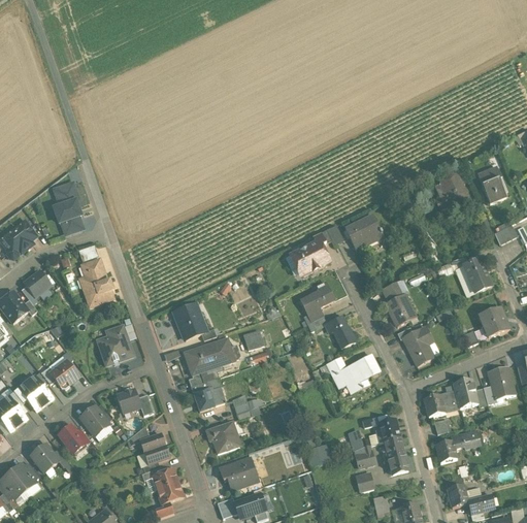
[(526,128),(517,133),(522,143),(526,141),(526,140),(526,128)]
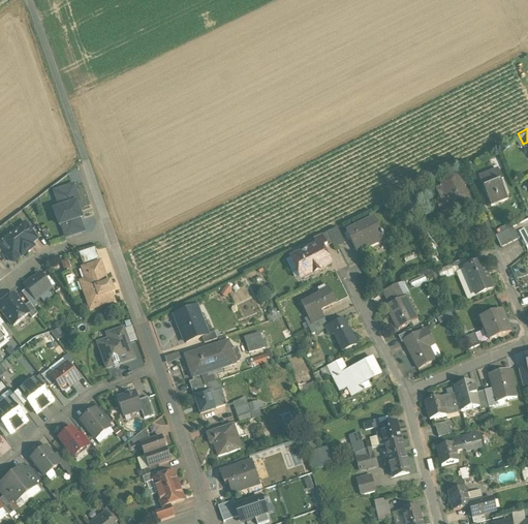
[(497,166),(478,174),(490,203),(506,195),(499,179),(502,178),(497,166)]
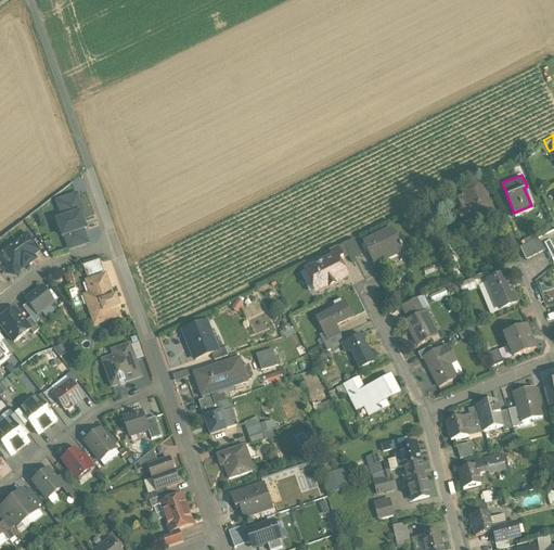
[(479,179),(461,188),(474,213),(491,204),(479,179)]
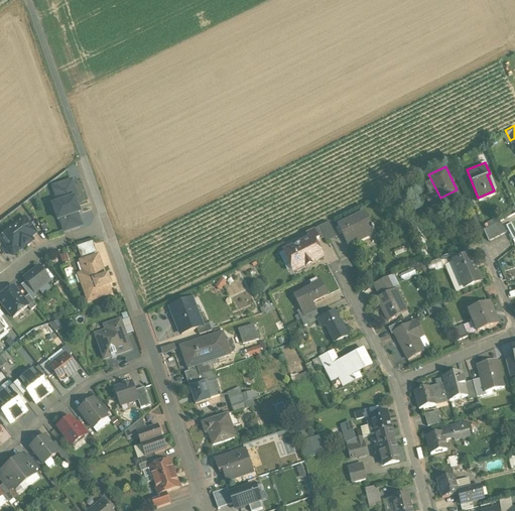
[(53,184),(58,201),(76,195),(71,179),(53,184)]
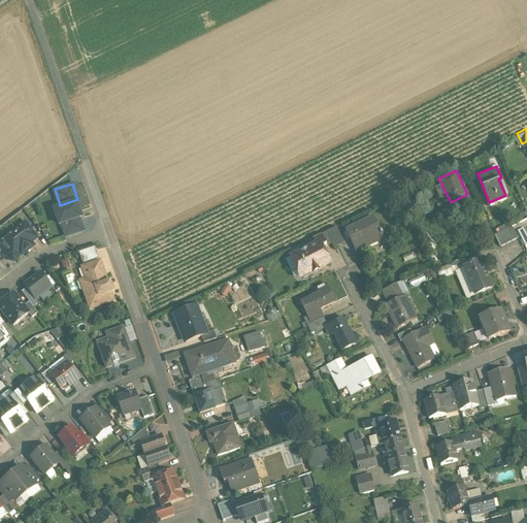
[(60,205),(54,207),(59,223),(62,222),(78,216),(80,216),(77,205),(79,205),(77,199),(60,205)]
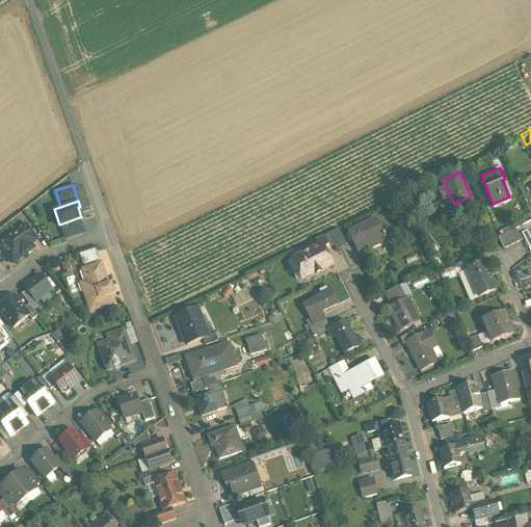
[(375,216),(347,230),(355,245),(360,243),(363,248),(370,244),(368,241),(385,234),(383,233),(385,233),(383,230),(382,231),(375,216)]
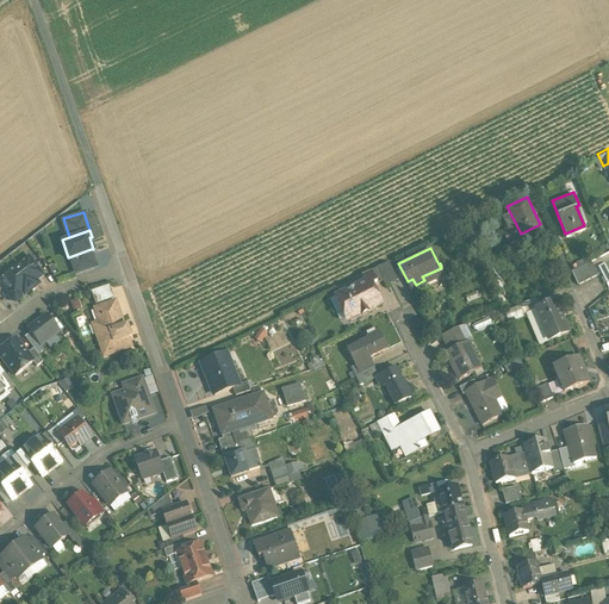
[(91,249),(72,256),(75,269),(95,263),(91,249)]
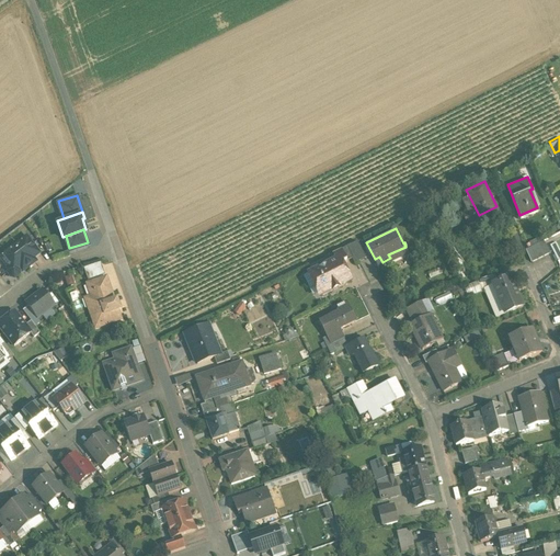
[(38,250),(26,235),(20,239),(32,254),(38,250)]
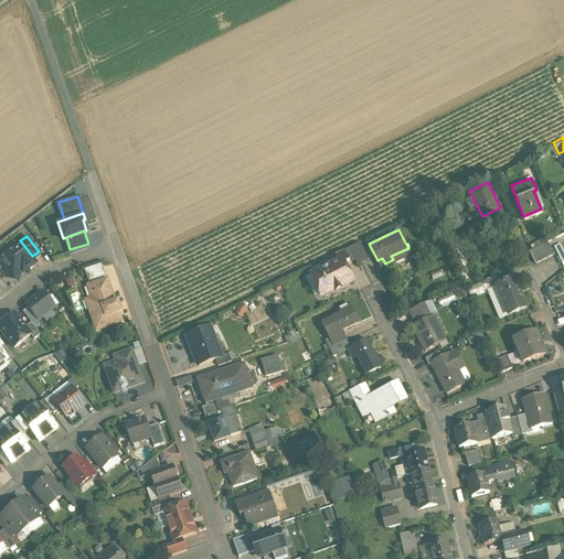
[(546,238),(541,242),(546,254),(553,250),(546,238)]
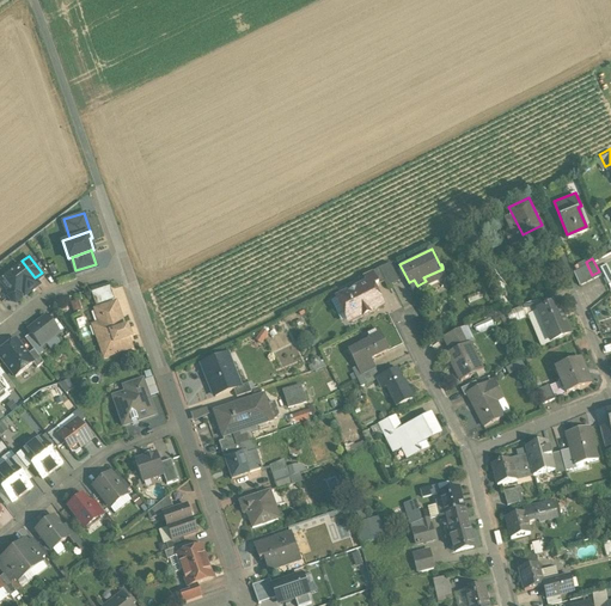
[(389,259),(382,263),(391,281),(398,277),(389,259)]
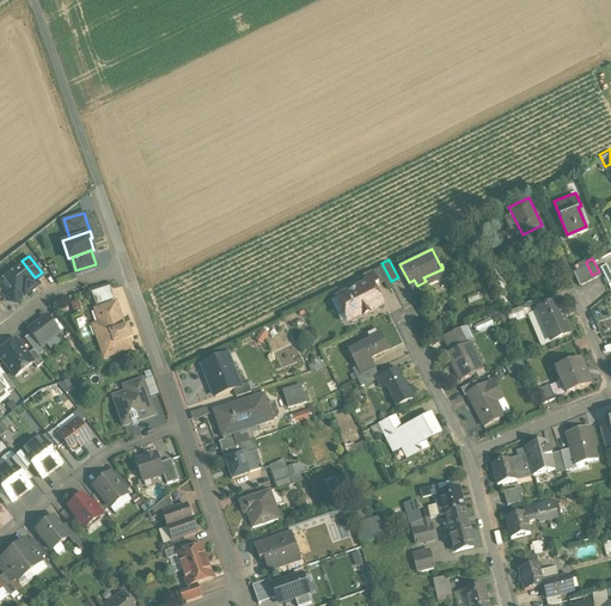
[(22,261),(0,277),(8,289),(7,291),(7,294),(11,299),(14,299),(19,295),(20,292),(23,291),(24,293),(34,285),(31,282),(35,279),(35,277),(22,261)]
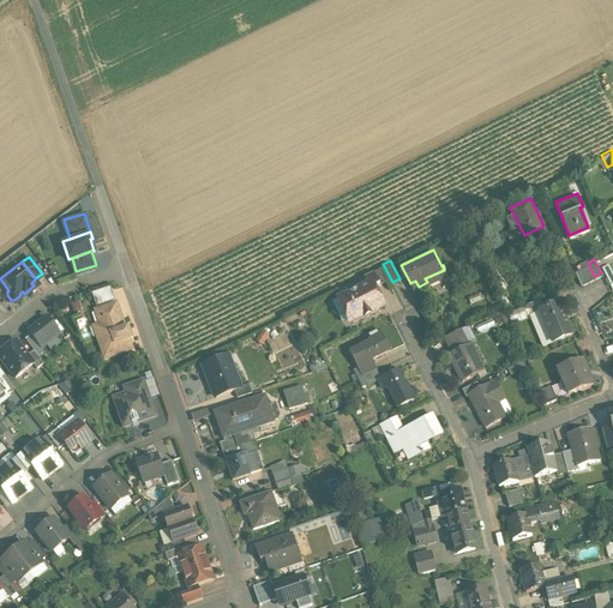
[(612,280),(612,272),(607,262),(601,265),(610,282),(612,280)]
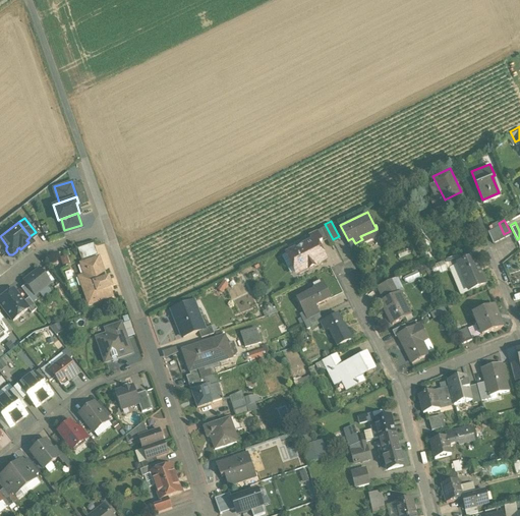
[(499,223),(487,228),(493,239),(504,234),(499,223)]
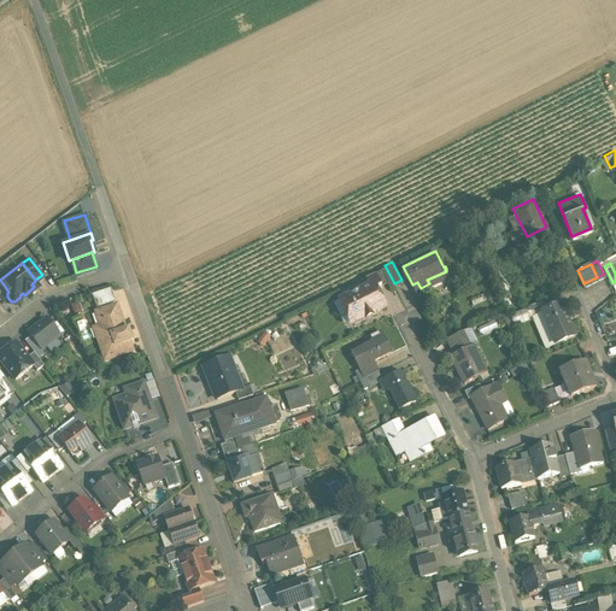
[(385,265),(374,270),(381,283),(386,281),(389,286),(394,283),(385,265)]
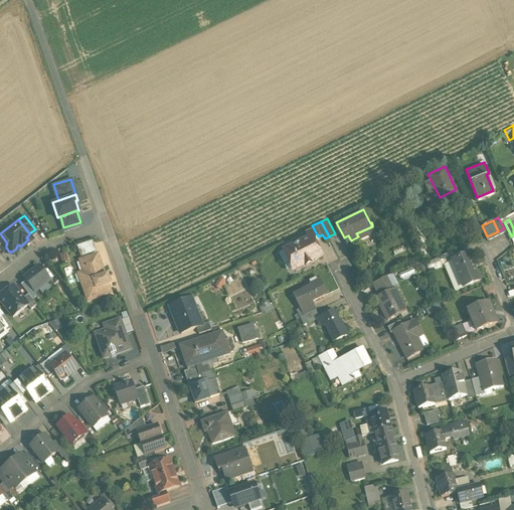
[(312,225),(305,229),(308,235),(311,233),(313,238),(318,236),(312,225)]
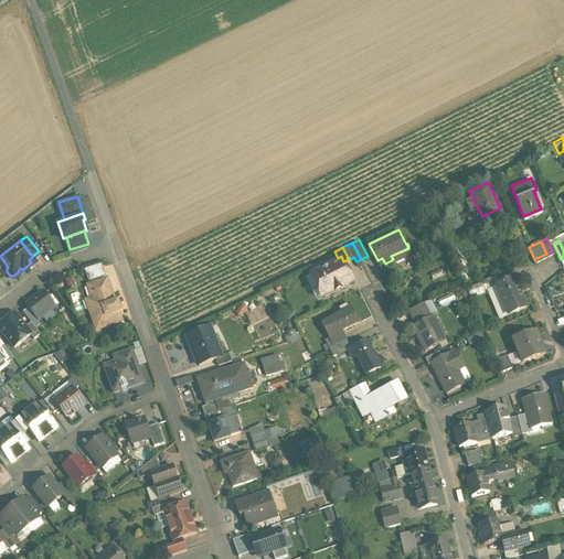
[(334,251),(330,254),(333,260),(312,271),(323,293),(352,279),(343,261),(341,256),(338,258),(334,251)]
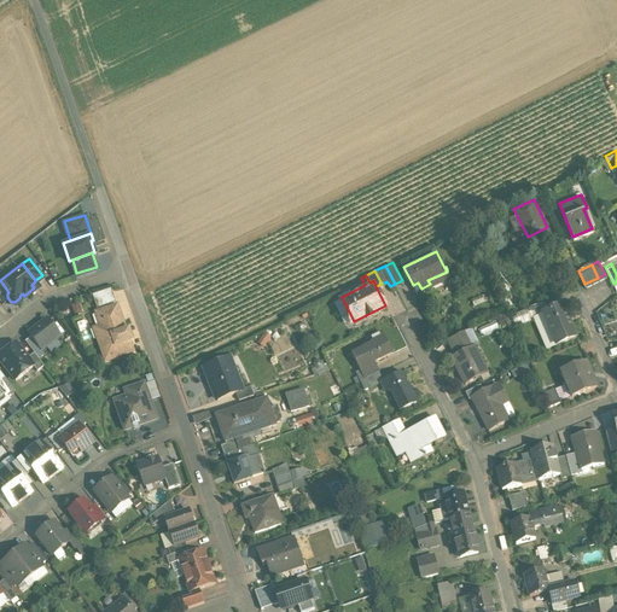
[(92,292),(97,306),(114,299),(109,286),(92,292)]
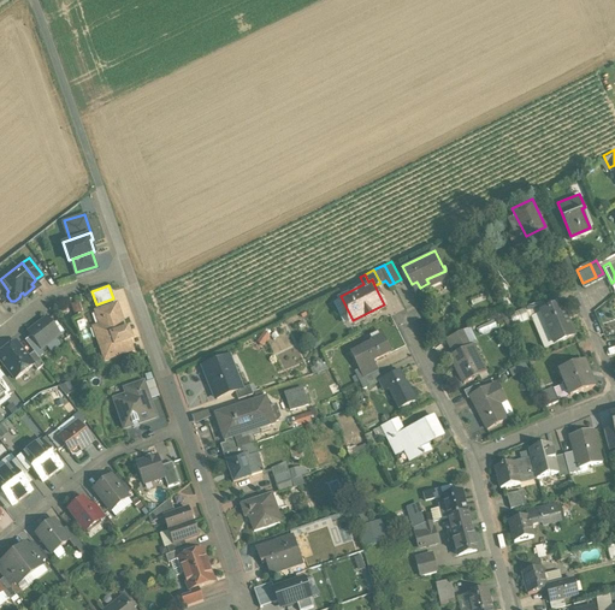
[(542,296),(524,305),(527,315),(540,309),(539,309),(547,307),(542,296)]
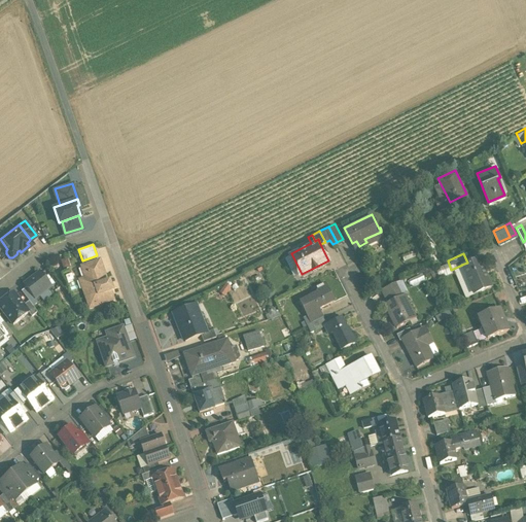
[(467,263),(461,265),(462,265),(474,291),(490,284),(479,257),(467,263)]
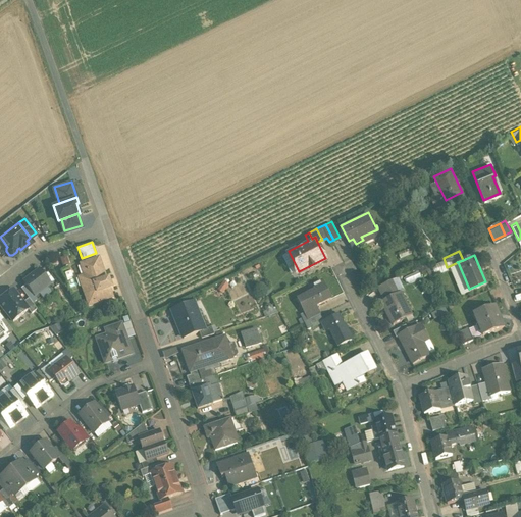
[(98,256),(84,261),(86,268),(94,265),(96,268),(102,266),(98,256)]
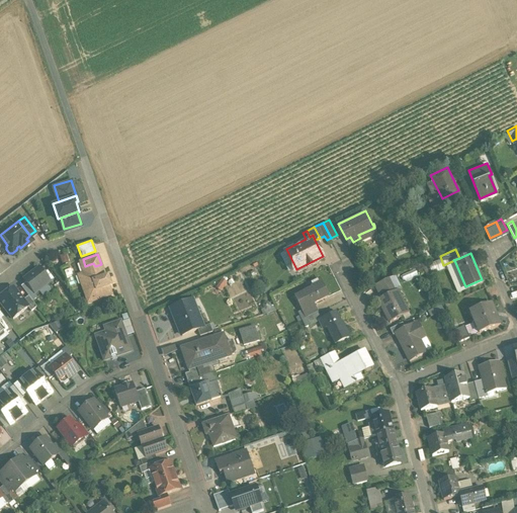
[(101,264),(95,266),(93,263),(85,266),(87,270),(84,271),(86,278),(81,280),(87,300),(110,291),(107,283),(106,283),(103,275),(104,275),(101,264)]
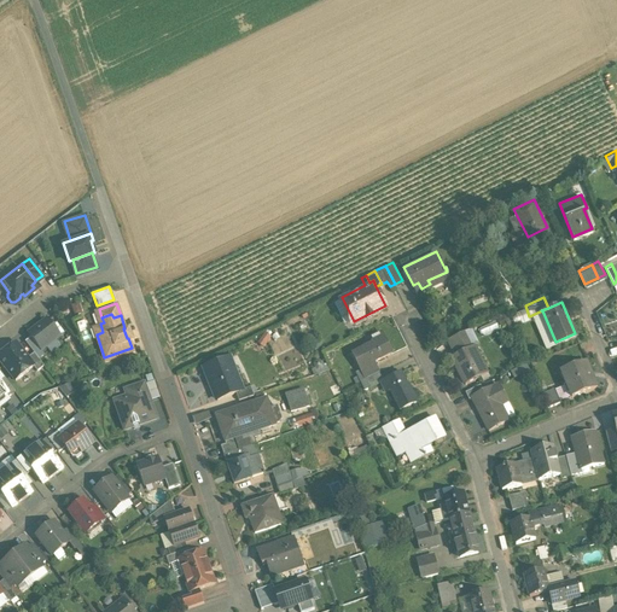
[(46,316),(28,331),(40,347),(59,332),(46,316)]
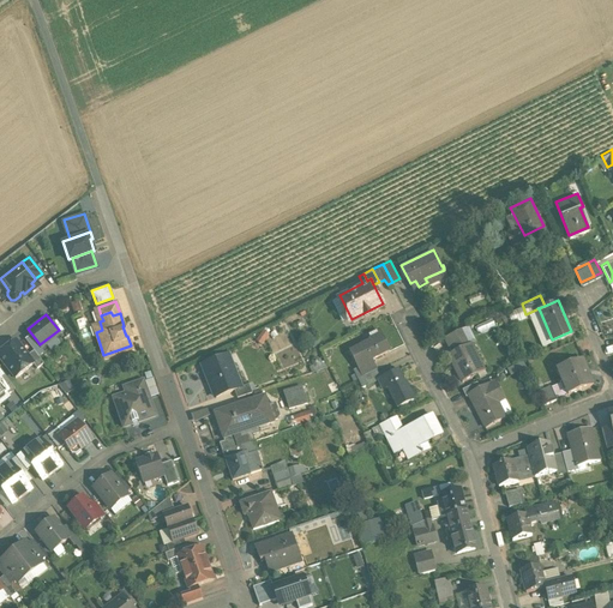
[(460,326),(445,335),(449,342),(463,335),(460,326)]
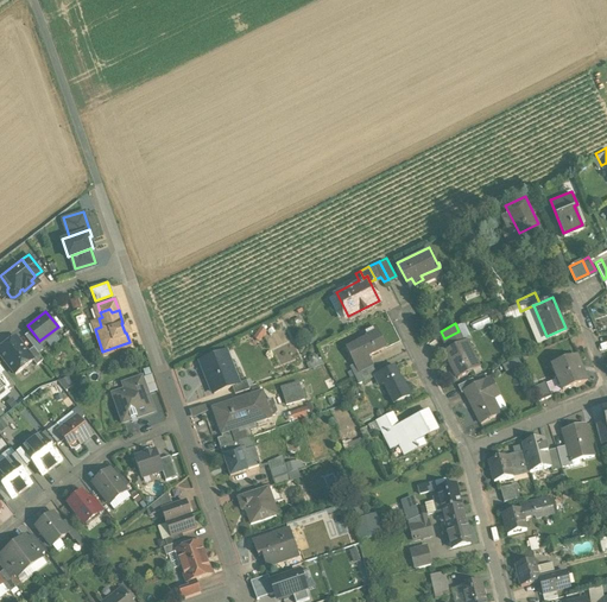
[(366,334),(346,344),(354,361),(365,355),(366,356),(367,355),(366,353),(384,344),(375,328),(365,333),(366,334)]
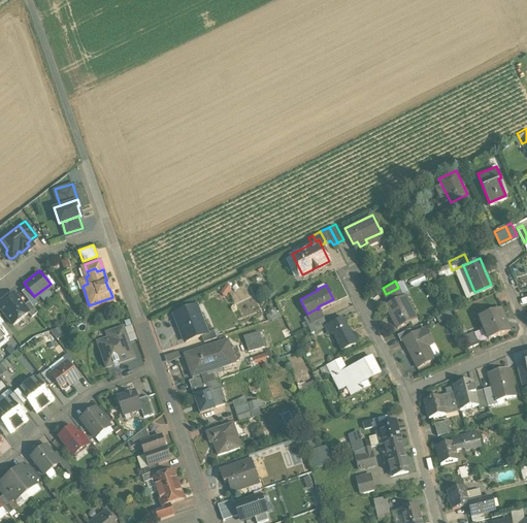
[(398,288),(386,294),(389,300),(402,294),(398,288)]
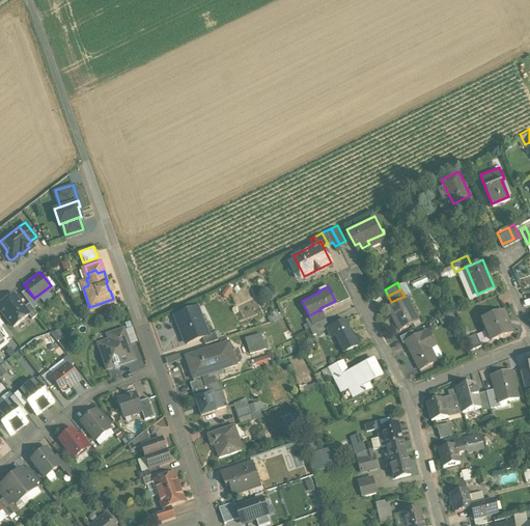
[(23,305),(12,293),(0,302),(0,307),(12,325),(28,312),(23,305)]
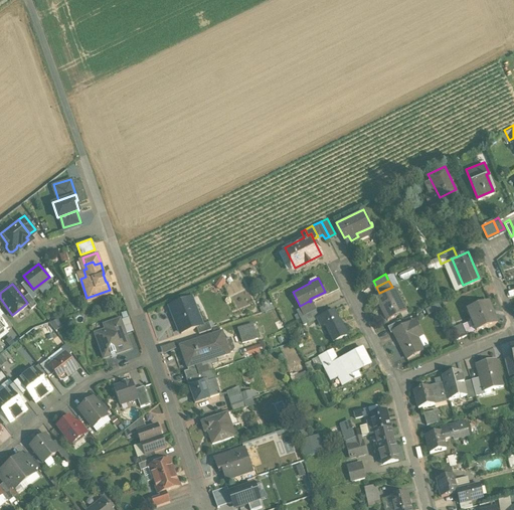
[(379,293),(375,295),(386,318),(406,308),(395,285),(392,287),(379,293)]
